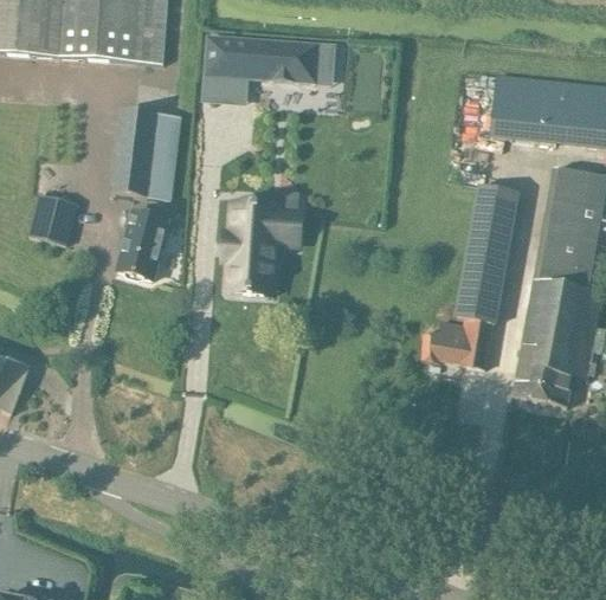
[(0,0),(0,51),(59,56),(63,0),(0,0)]
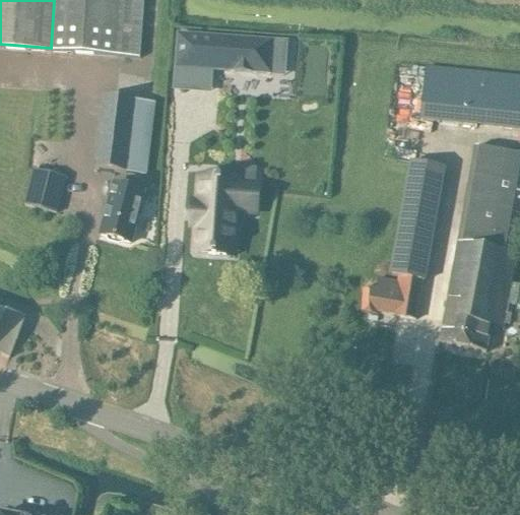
[(54,0),(51,48),(138,54),(142,0),(54,0)]
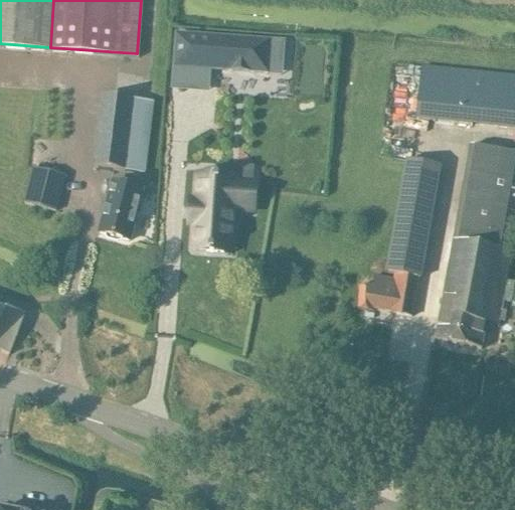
[(175,30),(173,62),(267,69),(269,37),(175,30)]
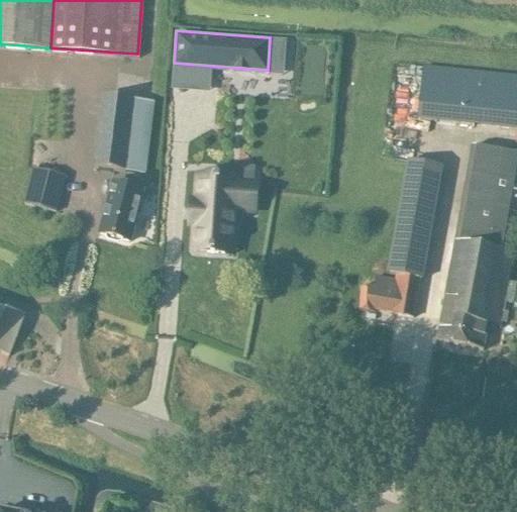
[(516,125),(516,73),(422,64),(417,116),(516,125)]
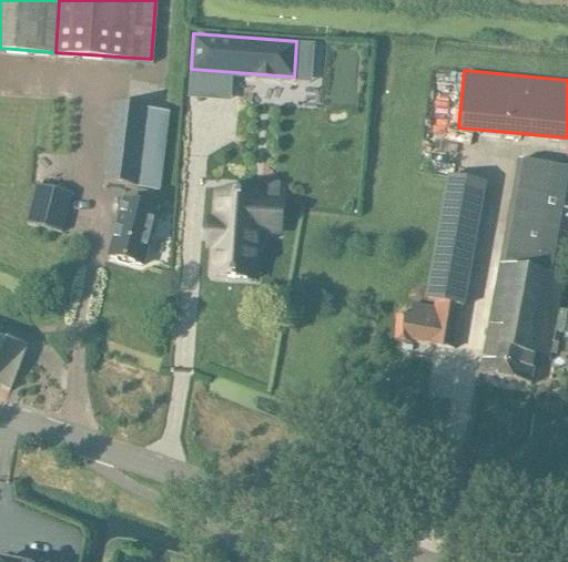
[(159,187),(169,108),(112,101),(103,181),(159,187)]
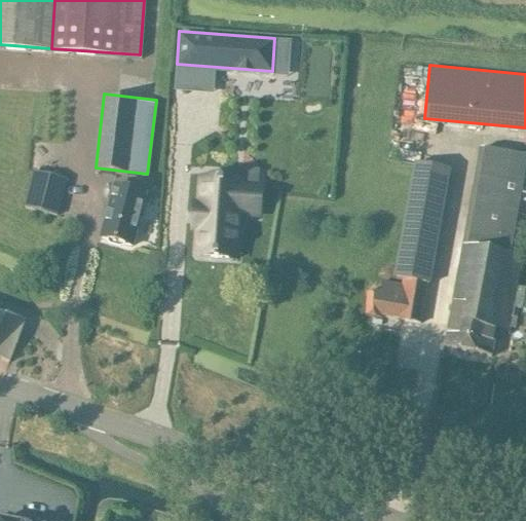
[(525,242),(525,154),(480,146),(462,242),(449,318),(492,326),(495,305),(513,309),(523,247),(525,247),(525,242)]
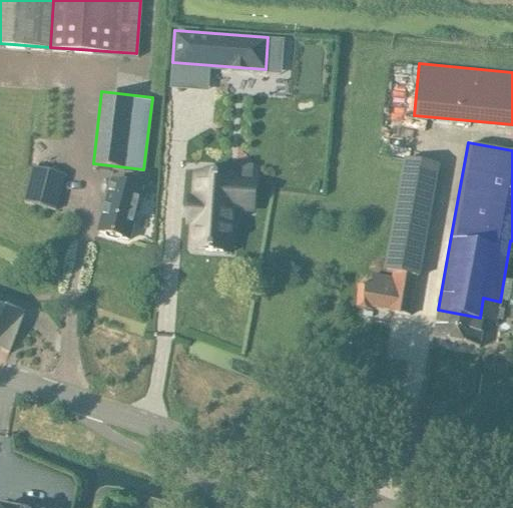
[(391,309),(410,312),(416,274),(435,166),(407,158),(388,270),(392,270),(394,270),(389,295),(394,296),(391,309)]
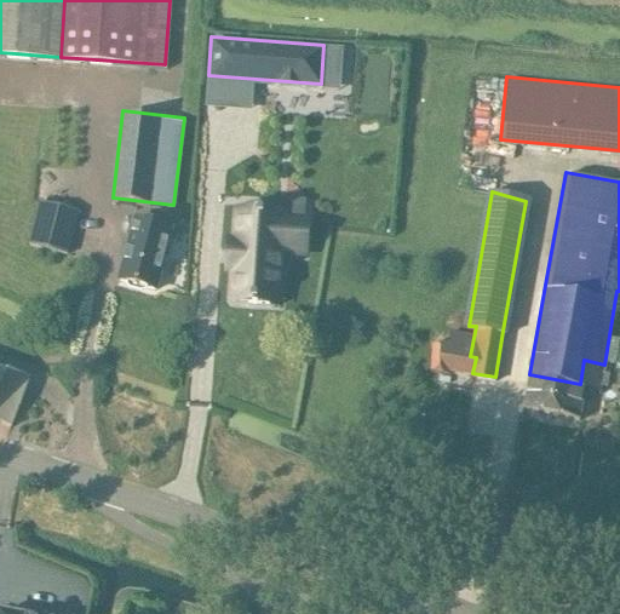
[(67,251),(78,207),(41,196),(29,240),(67,251)]
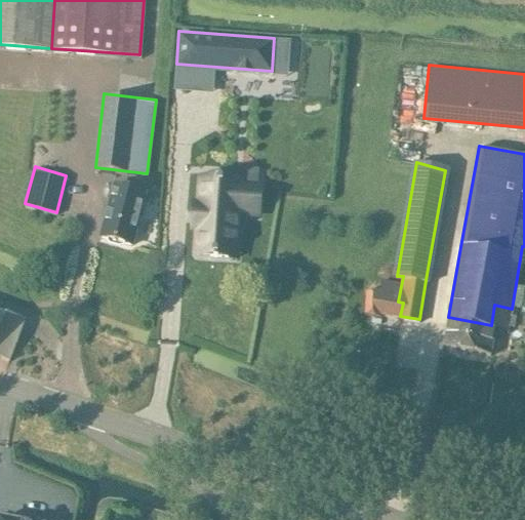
[(194,201),(192,226),(196,226),(194,251),(212,252),(212,253),(217,253),(228,253),(235,254),(237,229),(238,210),(256,211),(258,183),(240,182),(240,178),(200,175),(198,201),(194,201)]
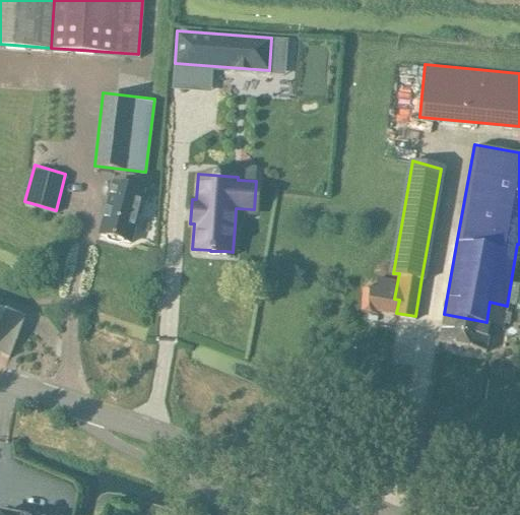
[(130,240),(143,188),(113,180),(100,232),(130,240)]
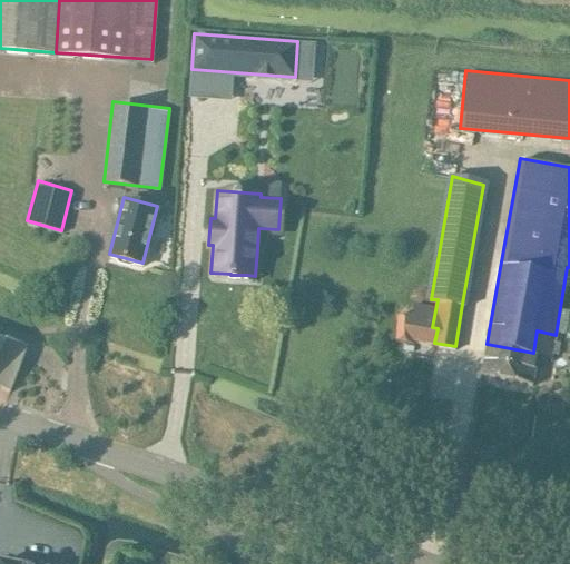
[(433,343),(434,343),(438,328),(432,327),(438,299),(435,299),(434,304),(414,300),(412,312),(405,310),(405,314),(399,313),(395,337),(412,339),(412,337),(433,340),(433,343)]
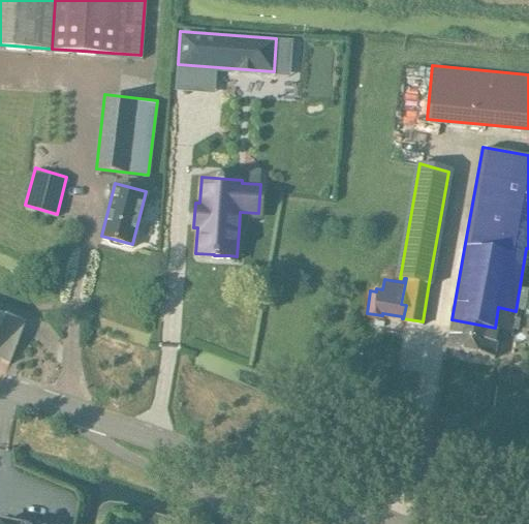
[(528,286),(522,285),(518,306),(528,307),(528,286)]
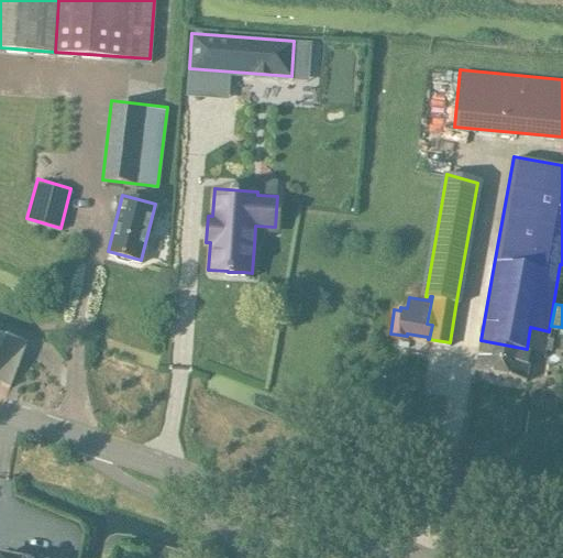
[(548,336),(549,331),(530,327),(527,349),(481,340),(475,369),(526,379),(531,351),(543,353),(544,347),(551,348),(552,336),(548,336)]
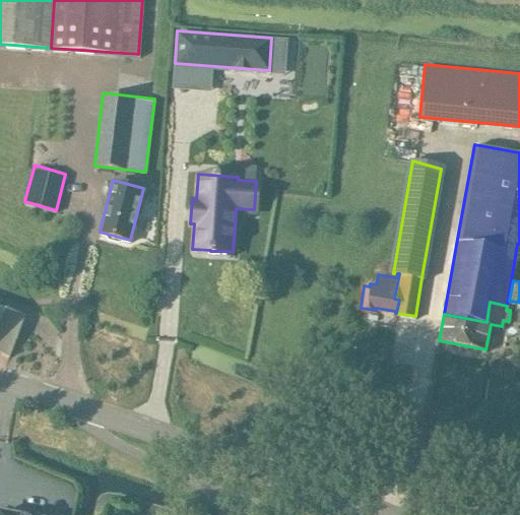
[(0,351),(8,355),(24,315),(6,308),(5,310),(0,307),(0,351)]
